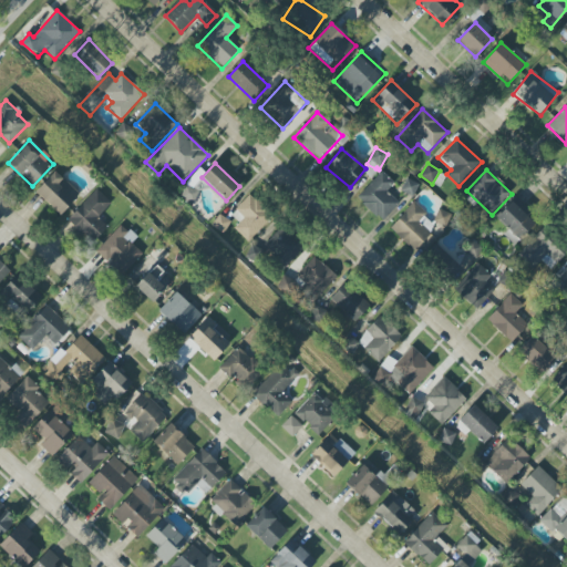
[(80,195),(55,172),(35,192),(60,215),(80,195)]
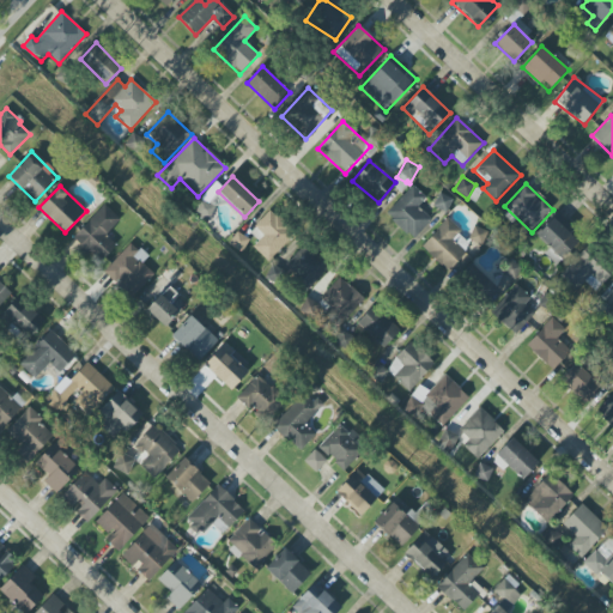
[(386,214),(413,240),(431,220),(417,207),(426,198),(412,186),(386,214)]
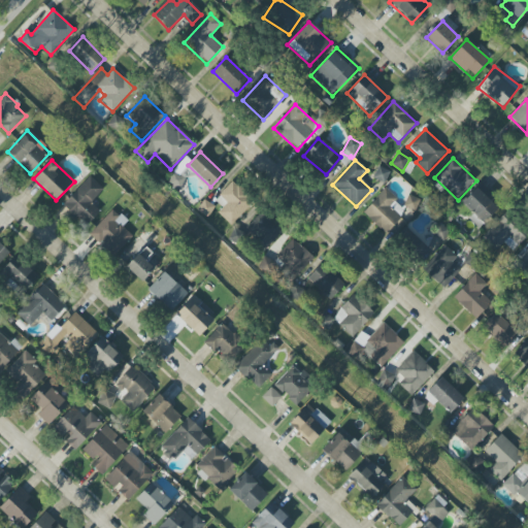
[(373,177),(384,184),(390,172),(378,166),(373,177)]
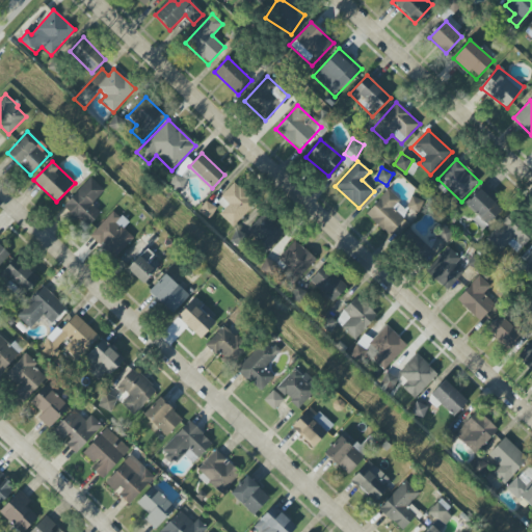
[(104,191),(90,178),(63,206),(87,228),(101,213),(91,205),(104,191)]
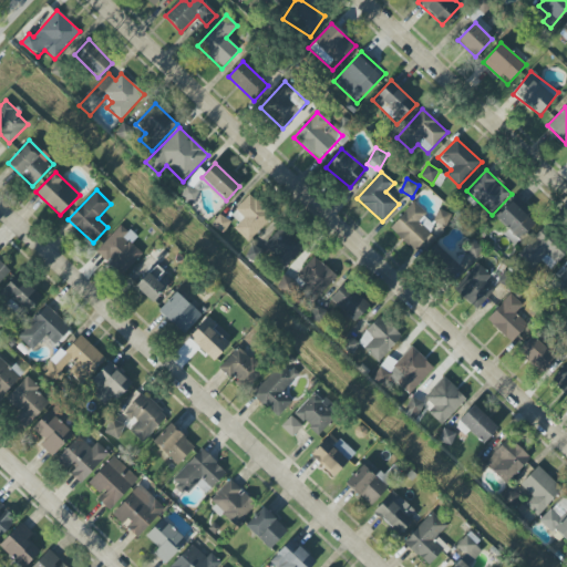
[(248,241),(272,217),(250,195),(230,215),(239,224),(234,228),(248,241)]
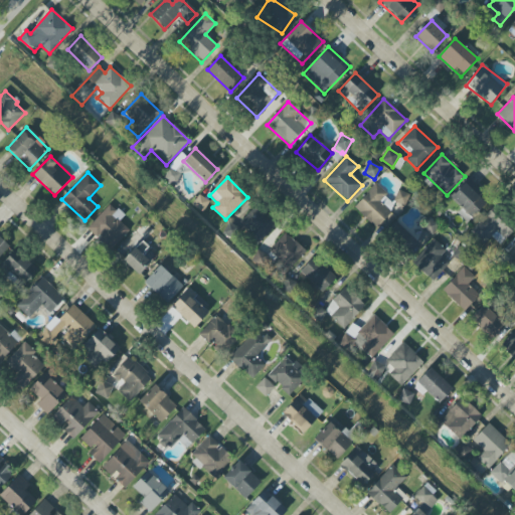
[(451,198),(461,207),(456,212),(468,223),(489,200),(467,180),(451,198)]
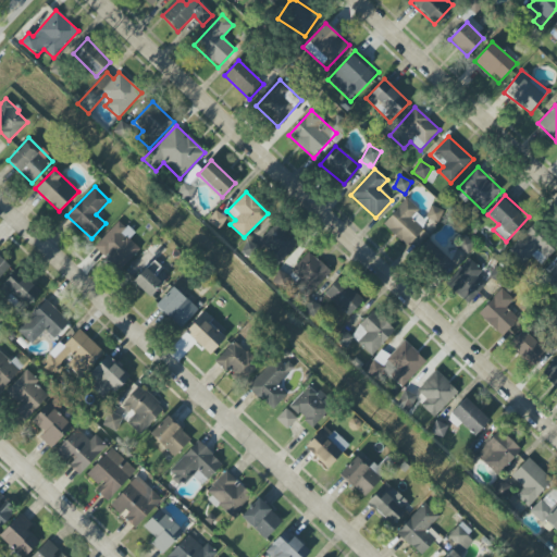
[(407,247),(423,230),(410,218),(419,209),(407,198),(383,224),(407,247)]
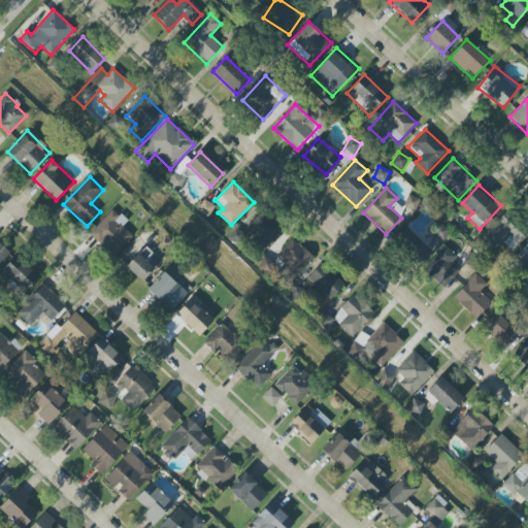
[(403,206),(415,211),(420,200),(408,195),(403,206)]
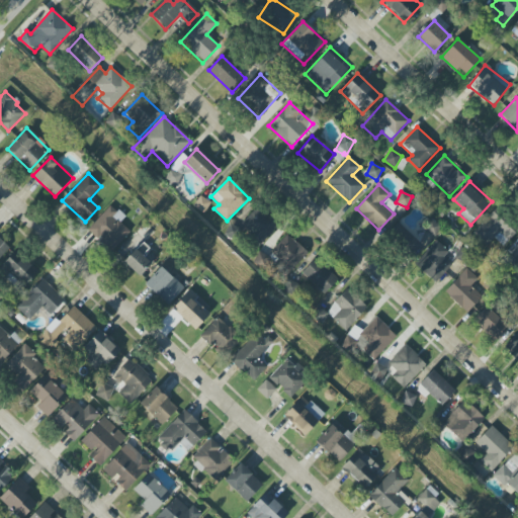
[(203,213),(210,203),(200,196),(193,206),(203,213)]
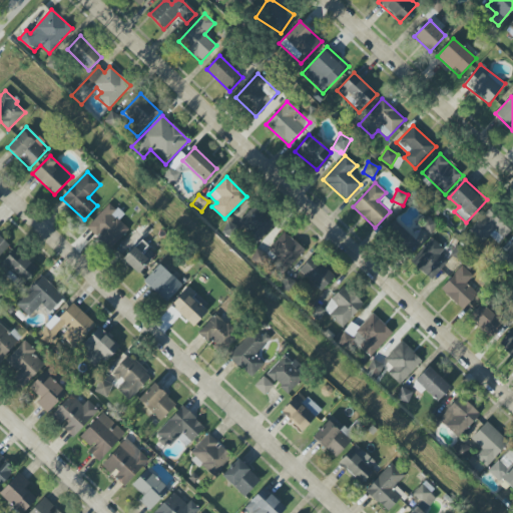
[(123,215),(109,203),(87,227),(110,248),(129,229),(119,220),(123,215)]
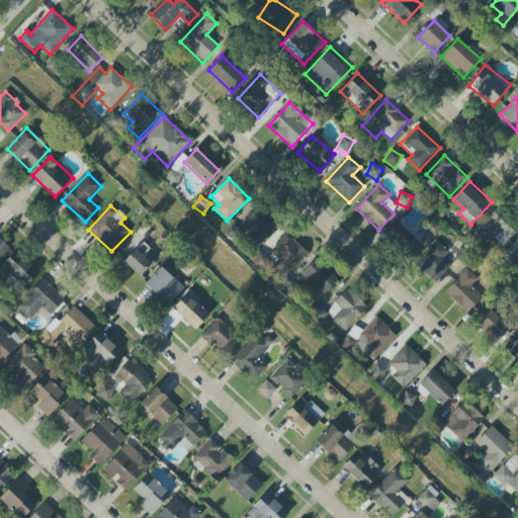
[(259,245),(277,226),(257,206),(239,226),(259,245)]
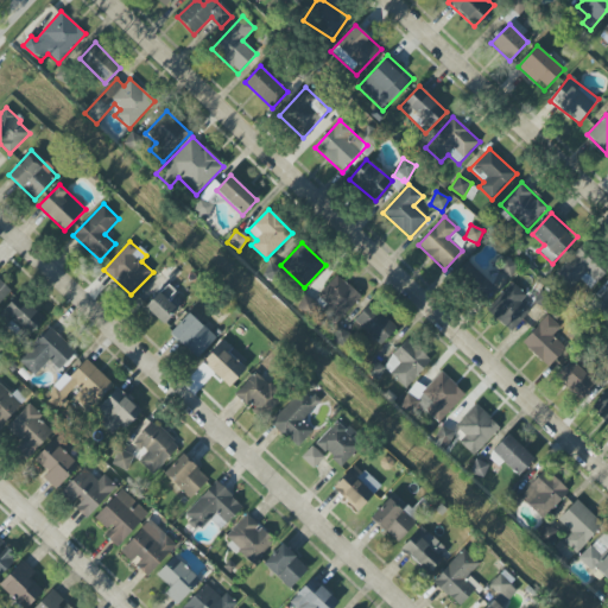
[(555,272),(570,289),(581,279),(589,289),(607,271),(607,270),(583,245),(555,272)]
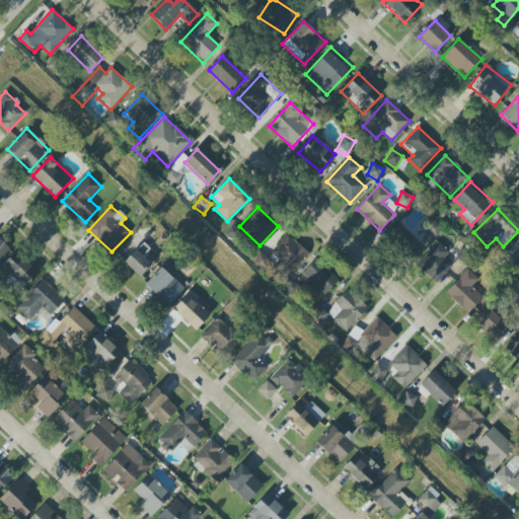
[(386,233),(408,258),(422,247),(400,222),(386,233)]
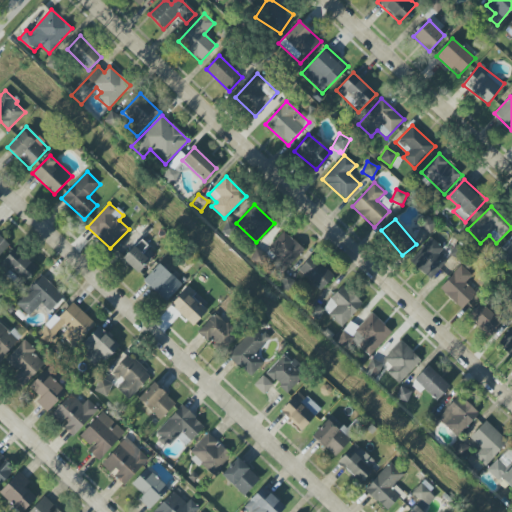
[(303,246),(280,232),(267,254),(290,268),(303,246)]
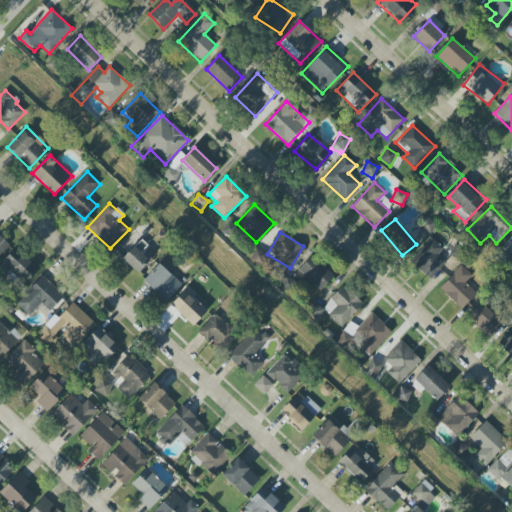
[(0,255),(10,245),(0,235),(0,255)]
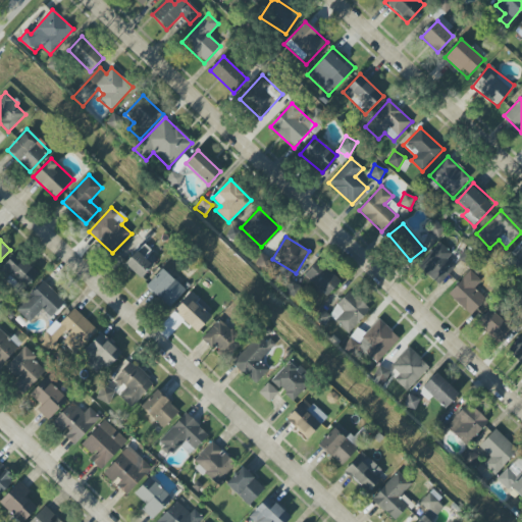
[(452,254),(439,243),(417,265),(438,285),(455,267),(447,259),(452,254)]
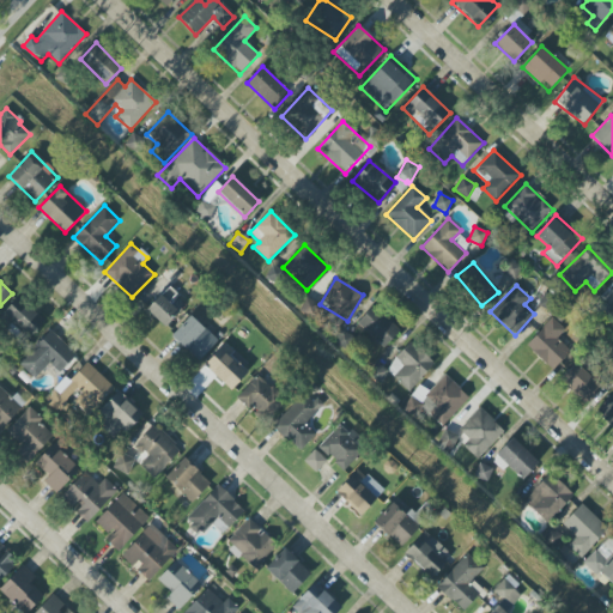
[(146,309),(164,328),(180,314),(162,295),(146,309)]
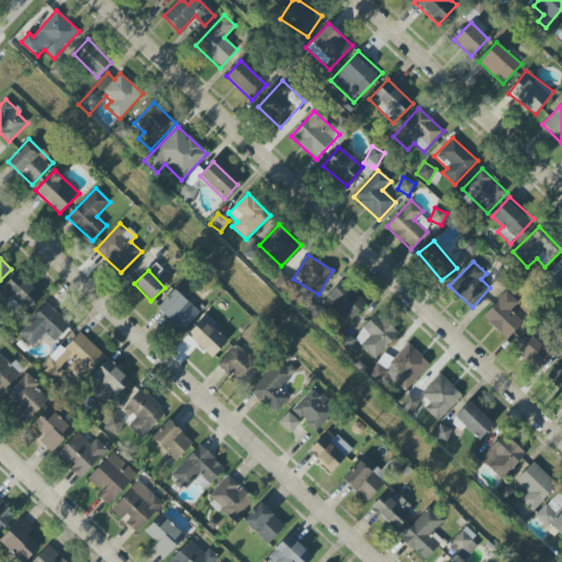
[(0,292),(21,315),(41,295),(19,272),(0,289),(0,292)]
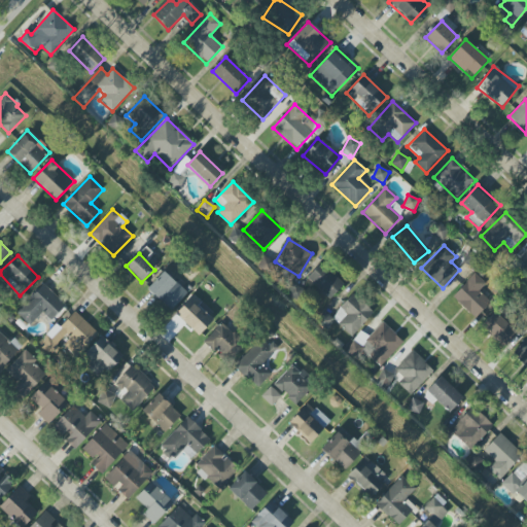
[(329,300),(344,284),(321,262),(307,278),(329,300)]
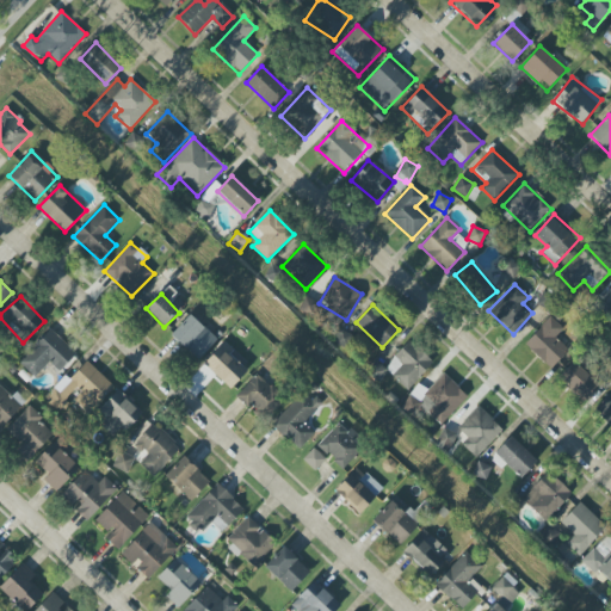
[(171,335),(199,360),(217,339),(190,315),(171,335)]
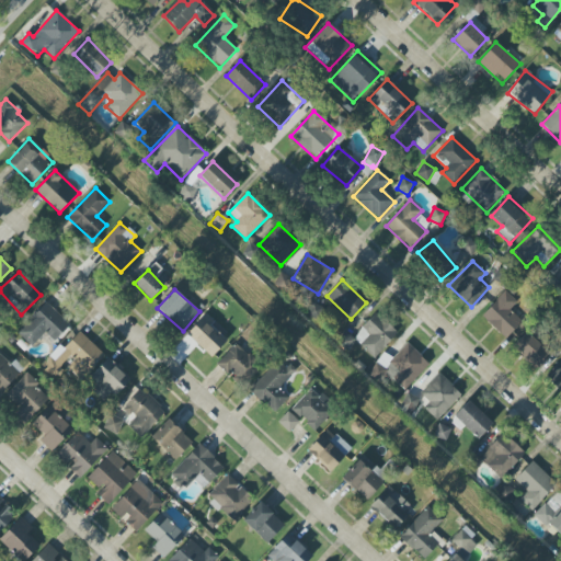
[(507,310),(516,301),(505,292),(481,317),(505,339),(521,322),(507,310)]
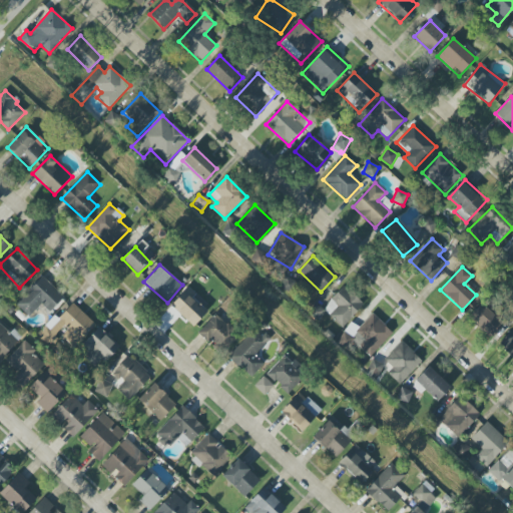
[(64,298),(41,277),(15,305),(29,317),(41,305),(50,312),(64,298)]
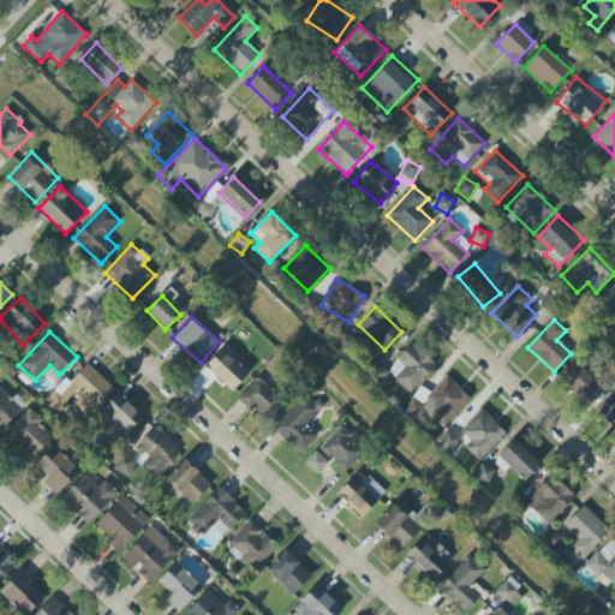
[(387,370),(410,393),(436,365),(412,342),(387,370)]
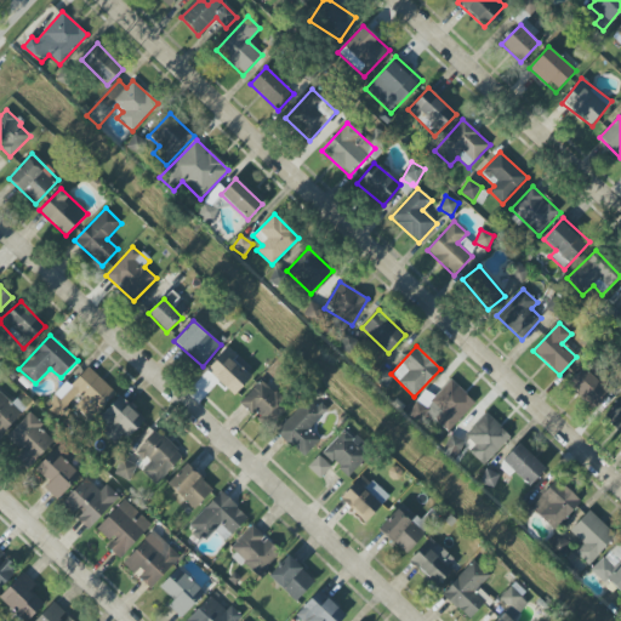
[(206,370),(234,396),(255,374),(227,348),(206,370)]
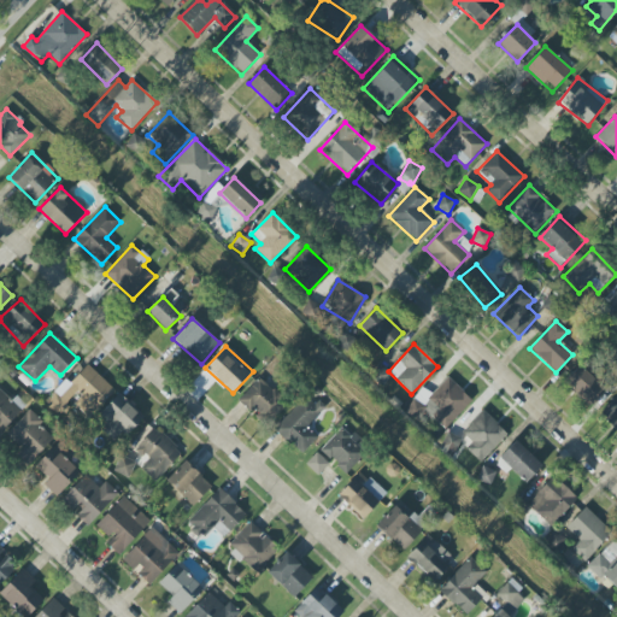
[(63,412),(70,405),(86,421),(115,391),(88,364),(69,383),(66,381),(50,399),(63,412)]
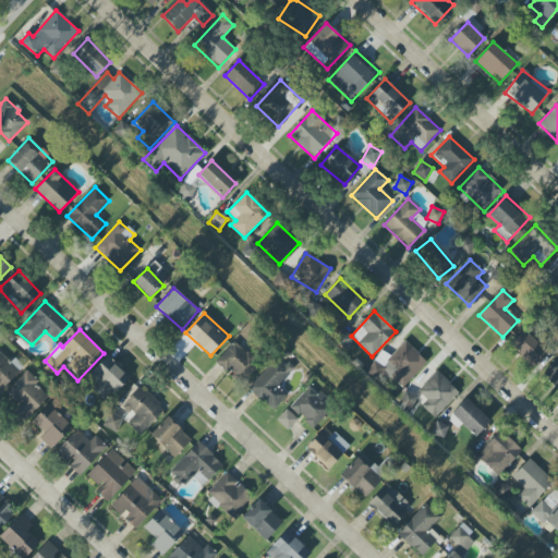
[(547,353),(523,330),(510,344),(534,367),(547,353)]
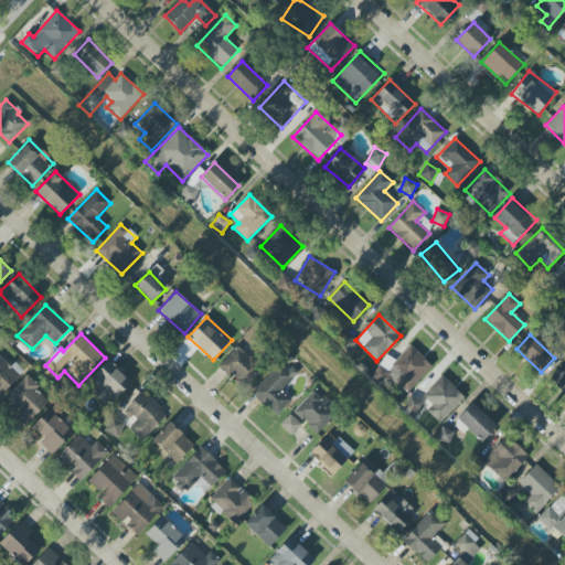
[(243,392),(260,372),(254,366),(256,363),(237,345),(217,368),(243,392)]
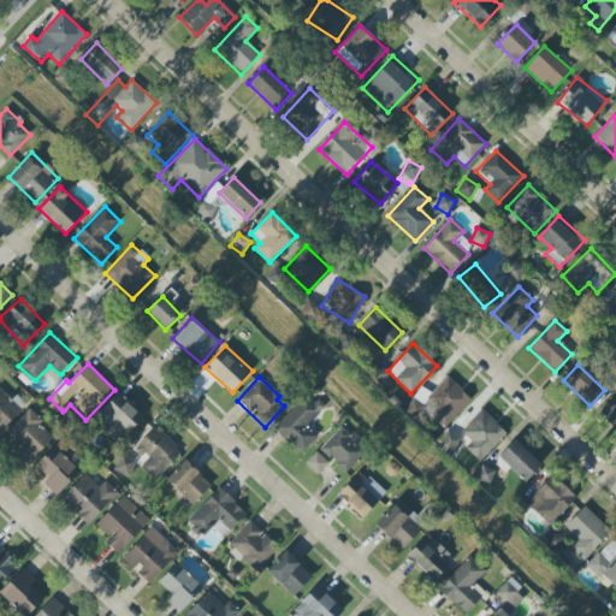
[(472,400),(446,377),(420,406),(445,428),(472,400)]
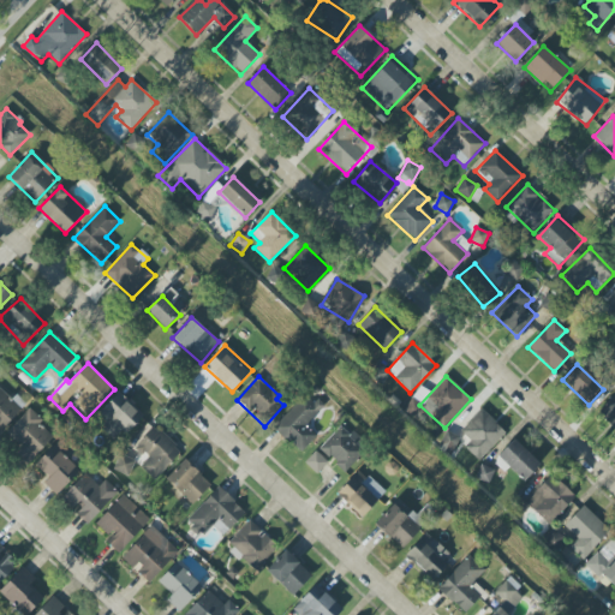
[(27,405),(16,396),(12,400),(0,388),(0,431),(0,433),(27,405)]
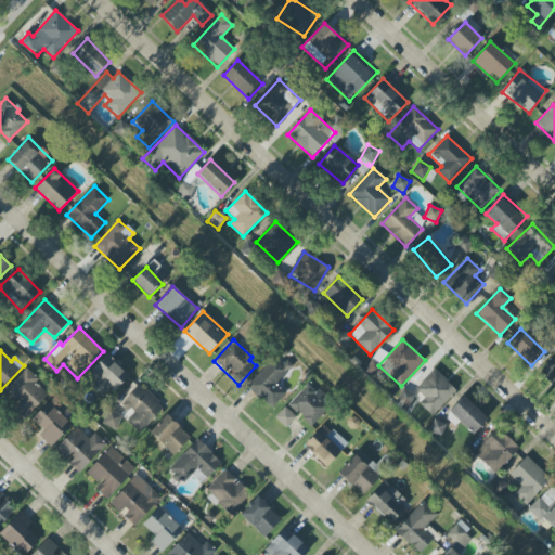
[(130,375),(107,353),(86,377),(103,394),(108,388),(114,392),(130,375)]
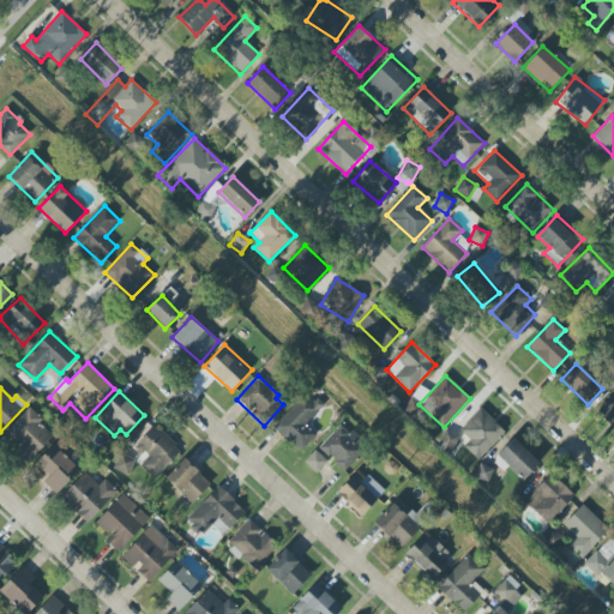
[(613,392),(596,413),(613,428),(613,392)]
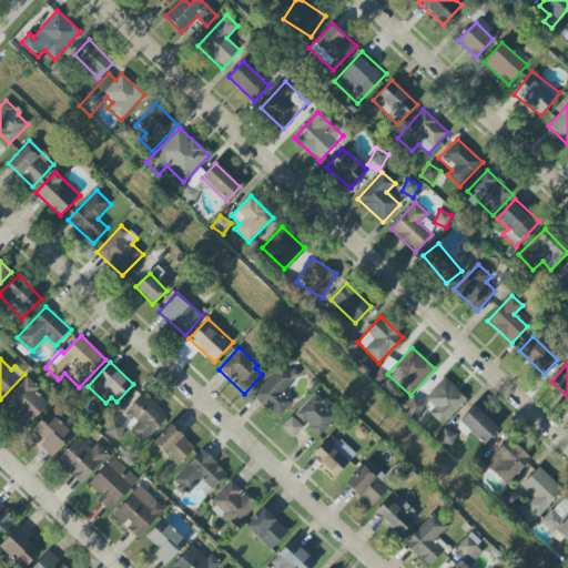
[(277,419),(292,403),(283,394),(300,375),(292,368),(288,372),(281,365),(252,396),(277,419)]
